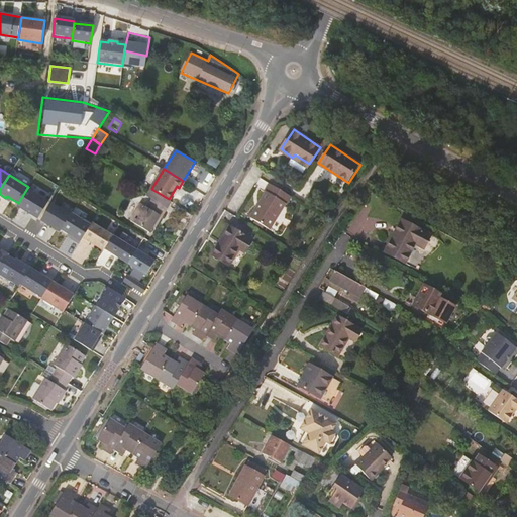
[(249,215),(268,228),(285,204),(286,204),(292,197),(270,182),(266,190),(267,191),(249,215)]
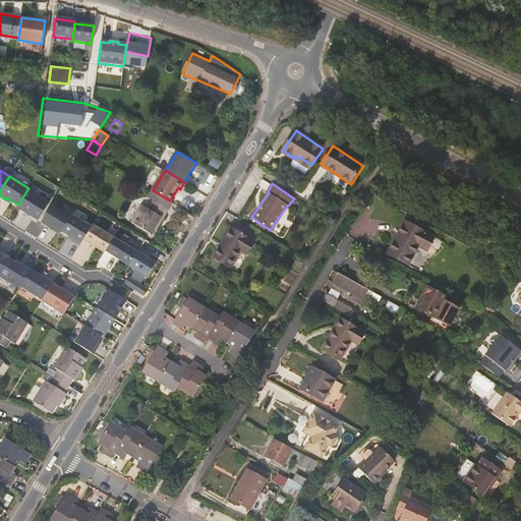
[(17,207),(39,220),(49,204),(27,189),(18,205),(17,207)]
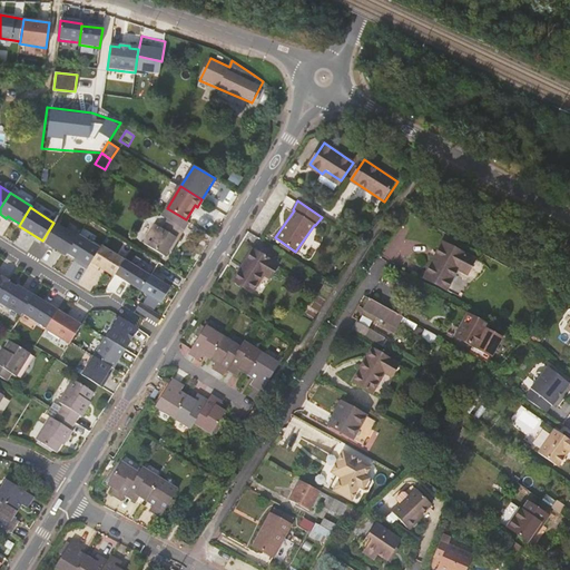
[(185,228),(168,217),(163,227),(156,223),(145,242),(165,254),(170,246),(173,247),(185,228)]
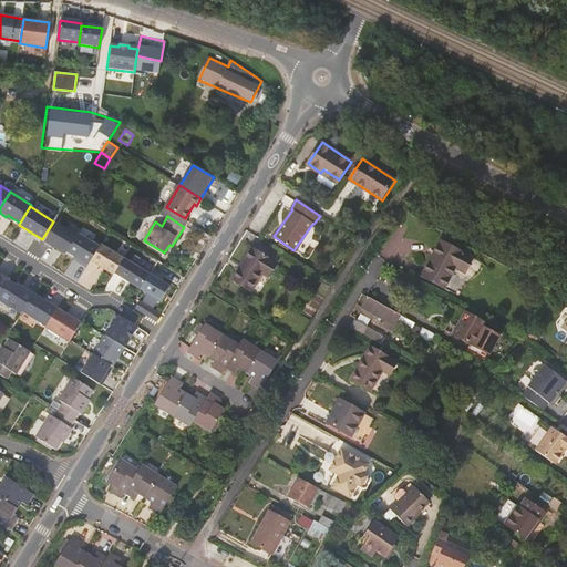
[(57,223),(44,241),(65,255),(68,253),(78,236),(57,223)]
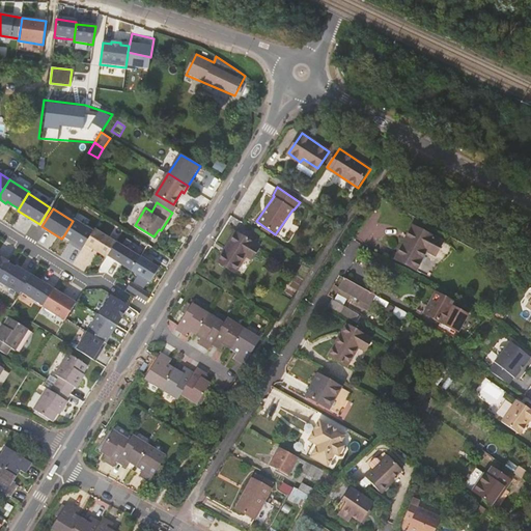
[(74,246),(81,251),(84,247),(93,230),(74,219),(73,221),(63,236),(70,241),(75,244),(74,246)]
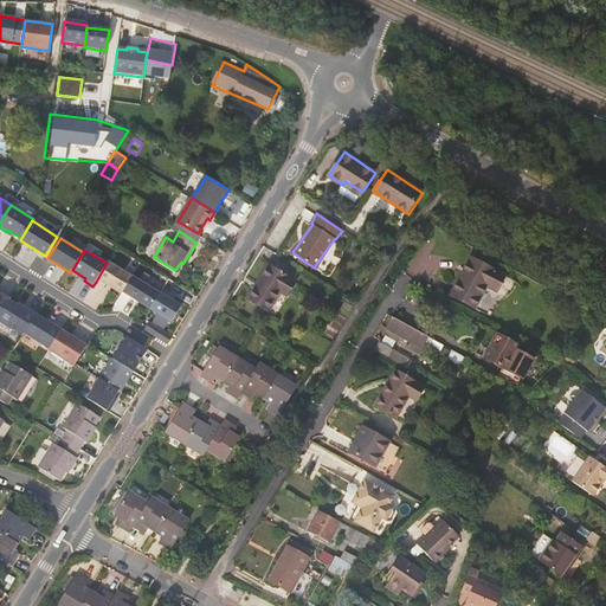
[(107,263),(96,282),(104,287),(105,284),(121,294),(123,291),(133,276),(108,260),(107,263)]
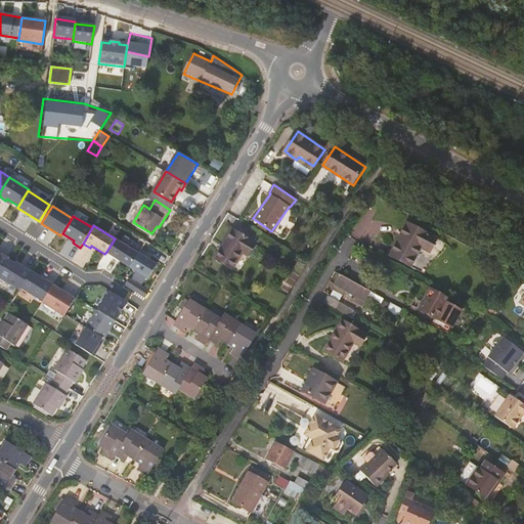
[(215,258),(231,267),(242,251),(247,254),(254,243),(232,229),(215,258)]
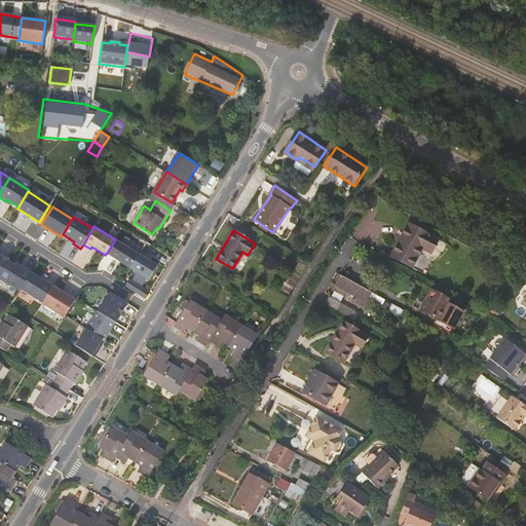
[(400,263),(424,277),(435,258),(442,261),(448,249),(417,231),(400,263)]
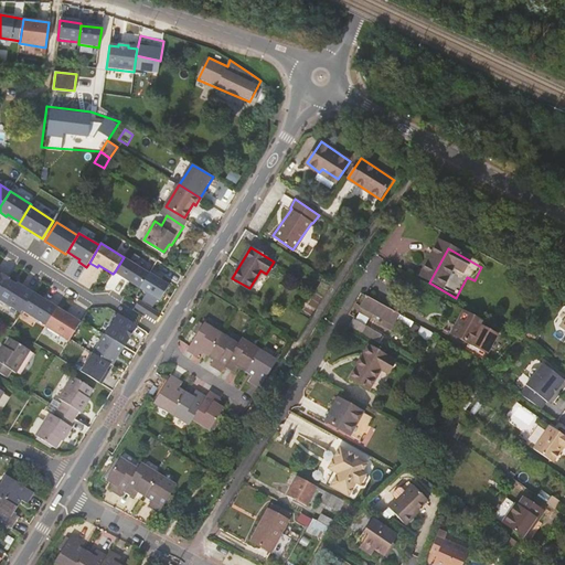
[(115,272),(140,288),(149,273),(124,257),(115,272)]
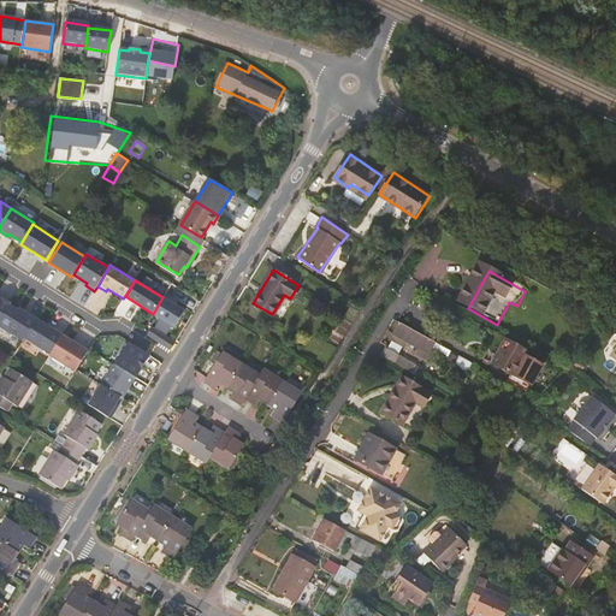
[(163,297),(153,314),(175,327),(185,311),(163,297)]
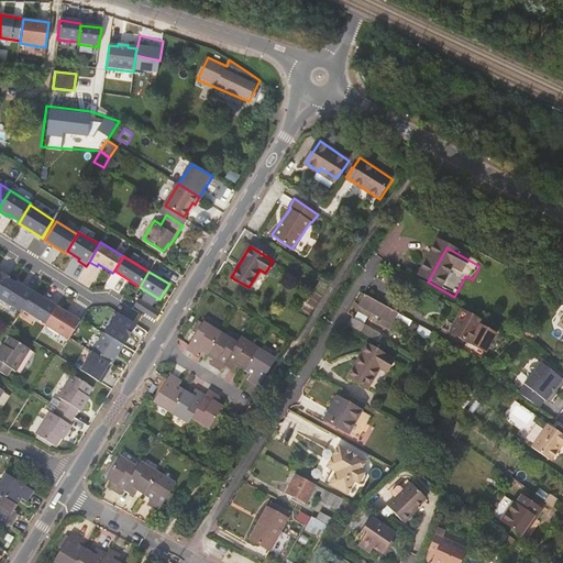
[(0,293),(9,279),(10,277),(2,273),(1,274),(0,273),(0,293)]
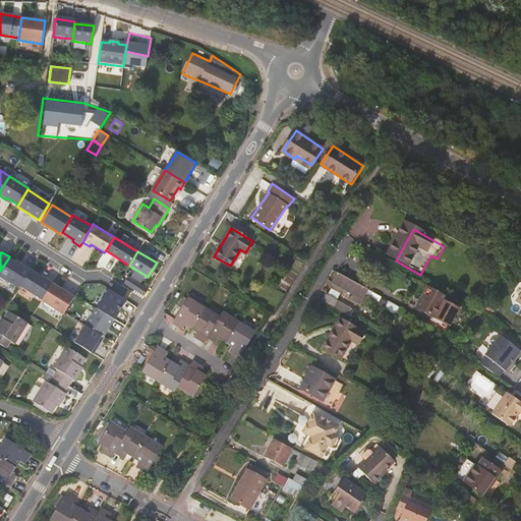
[(15,262),(8,258),(0,271),(0,276),(19,289),(21,286),(31,270),(16,261),(15,262)]
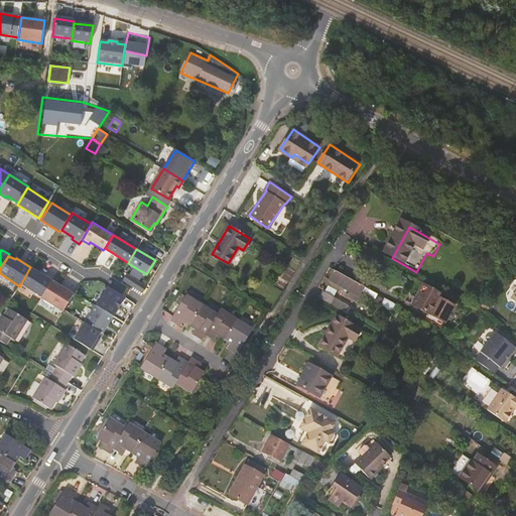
[(52,281),(30,267),(21,283),(42,296),(52,281)]
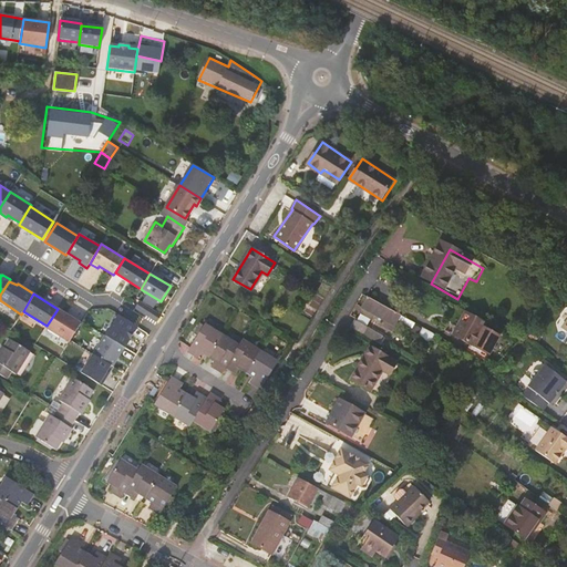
[(402,316),(368,298),(362,309),(395,328),(402,316)]
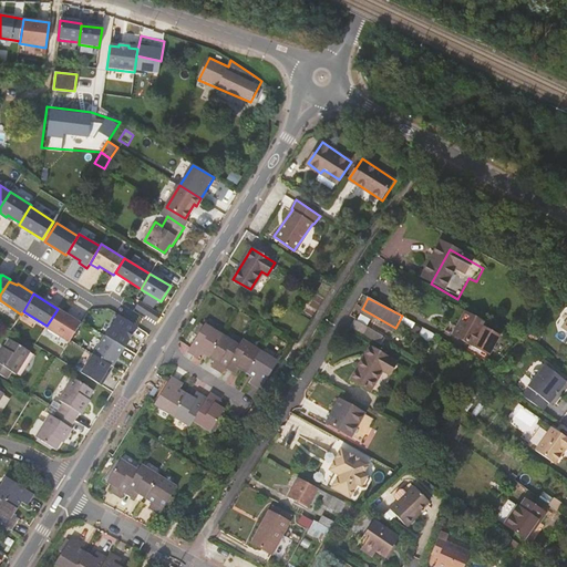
[(157,322),(162,315),(140,301),(135,308),(157,322)]
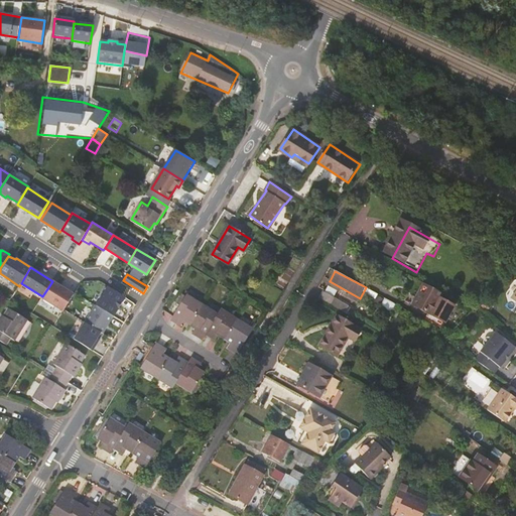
[(41,297),(63,311),(74,294),(52,281),(42,296),(41,297)]
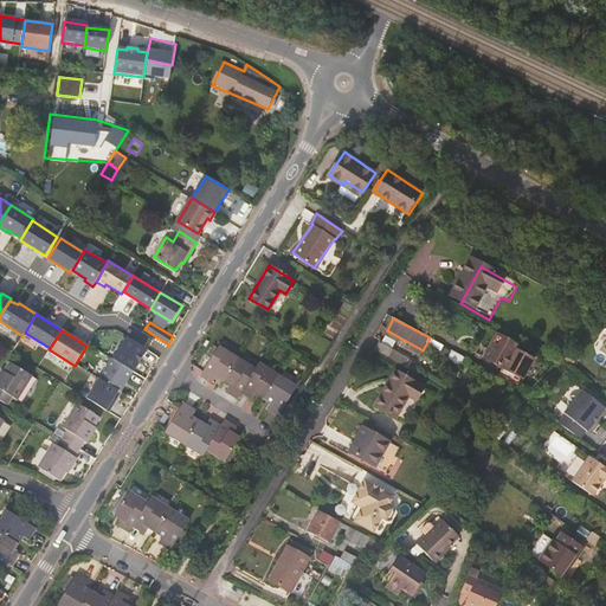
[(519,345),(495,333),(492,336),(515,349),(519,345)]
